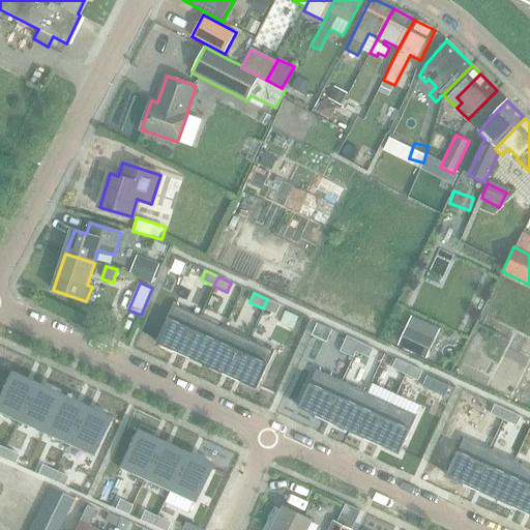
[(267,299),(263,308),(276,315),(281,305),(267,299)]
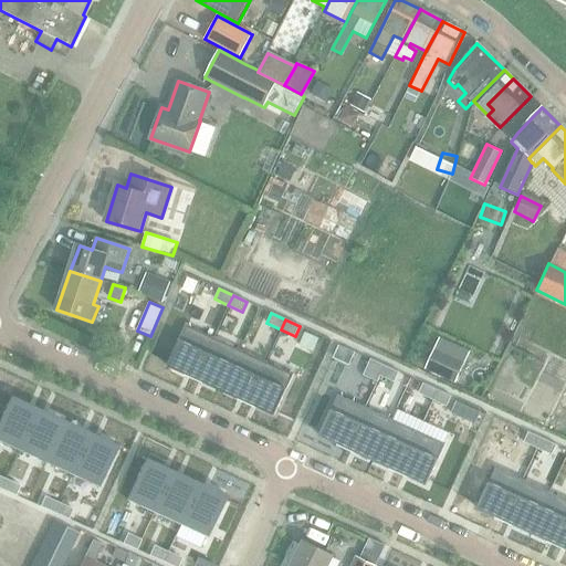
[(186,325),(167,366),(195,379),(213,338),(186,325)]
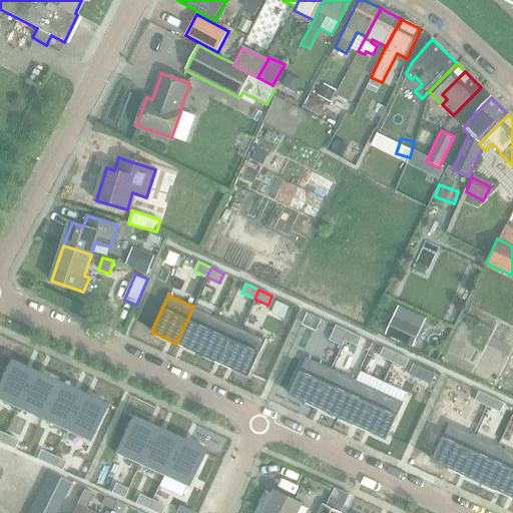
[(193,307),(176,344),(200,355),(217,318),(193,307)]
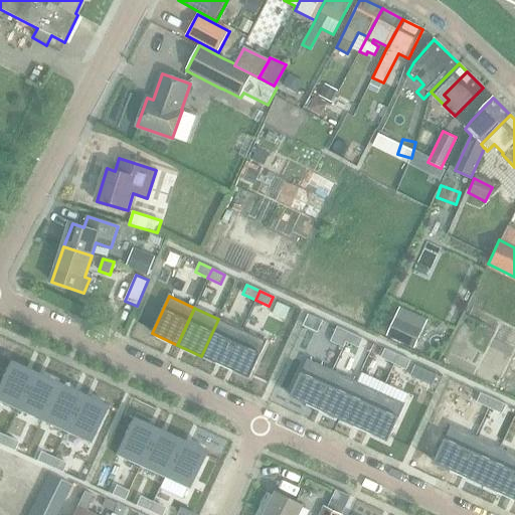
[(218,319),(201,356),(224,367),(241,329),(218,319)]
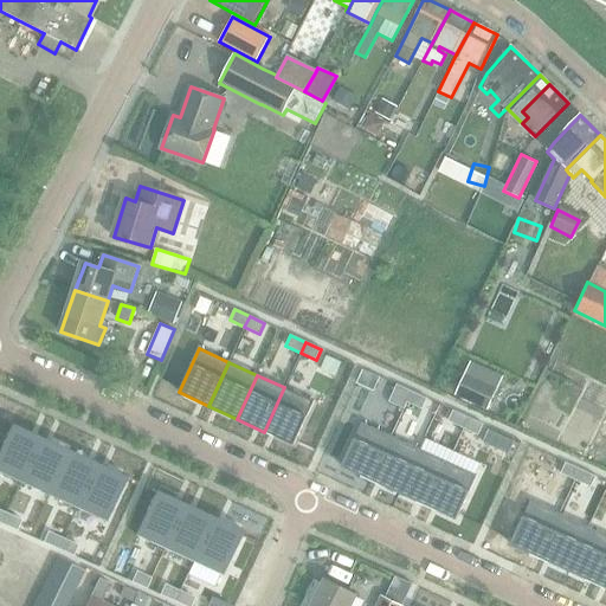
[(465,375),(456,395),(487,410),(496,388),(465,375)]
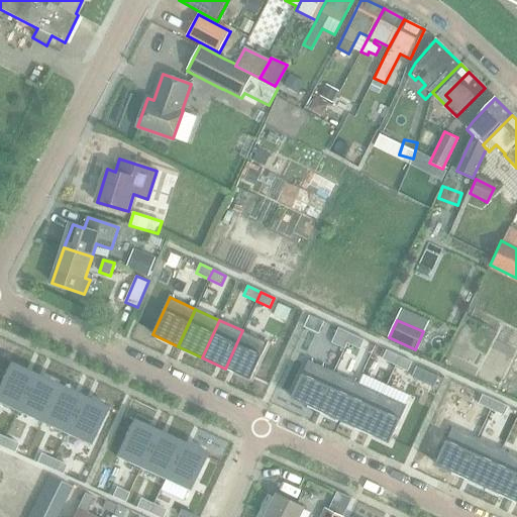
[(338,328),(334,338),(347,344),(351,335),(338,328)]
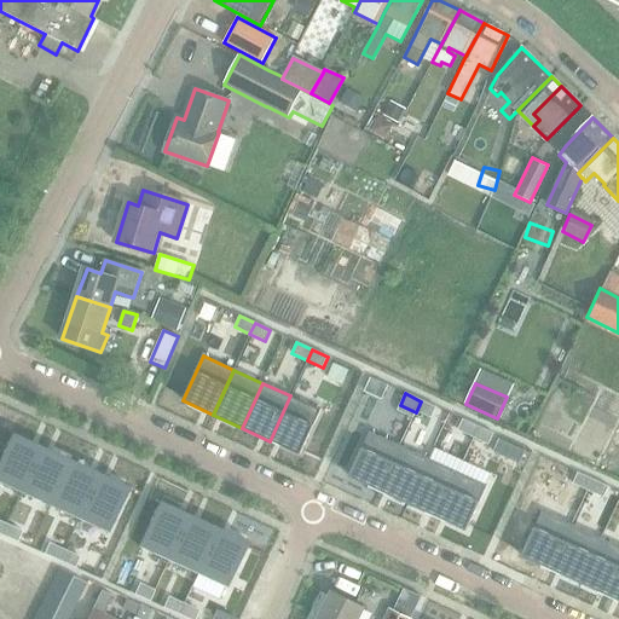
[(290,395),(270,441),(300,455),(320,410),(290,395)]
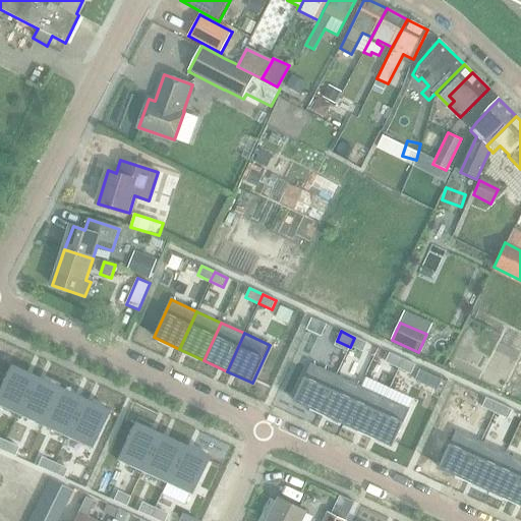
[(354,338),(350,347),(362,353),(367,344),(354,338)]
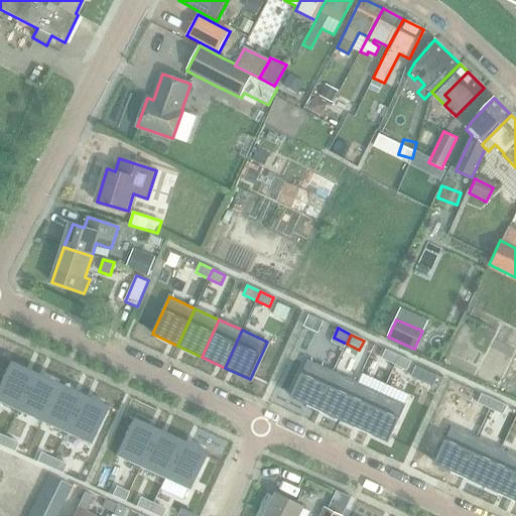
[(389,351),(385,360),(397,366),(402,357),(389,351)]
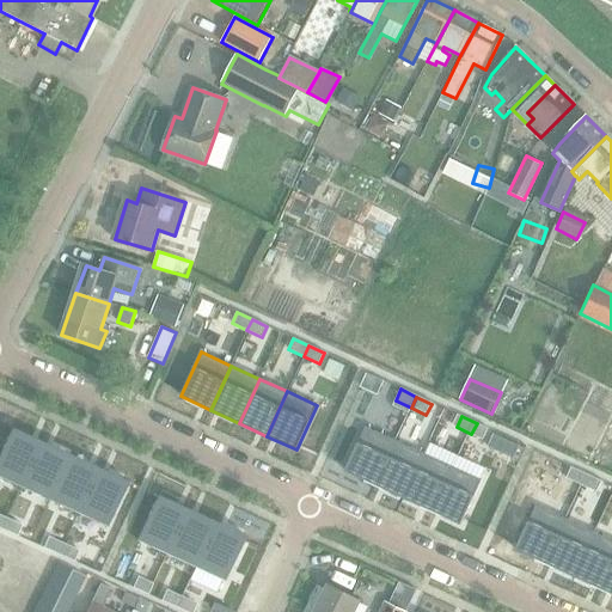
[(477,423),(471,434),(487,441),(493,430),(477,423)]
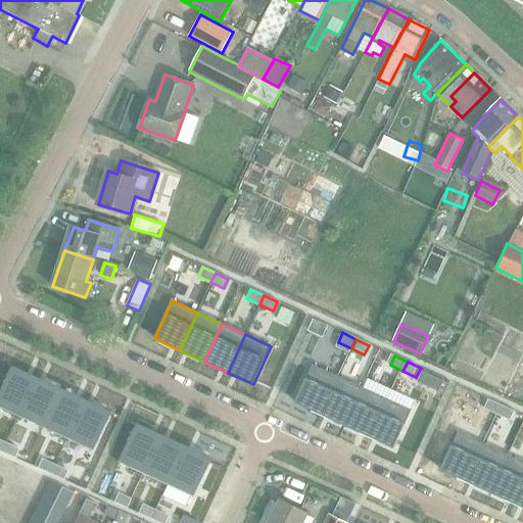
[(0,366),(0,413),(7,416),(25,377),(0,366)]
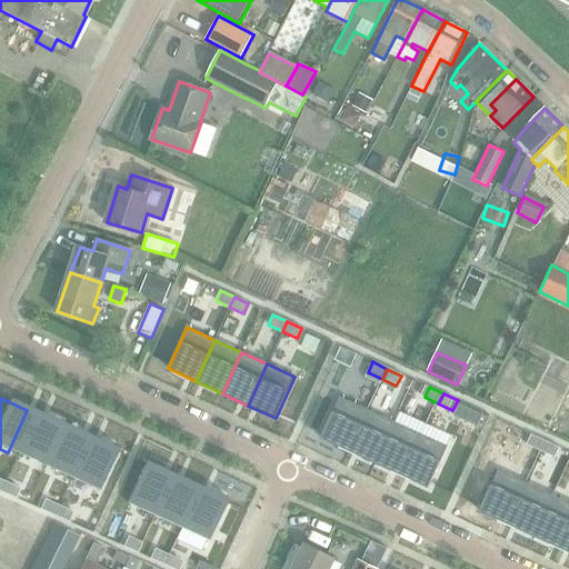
[(339,399),(321,440),(349,452),(368,412),(339,399)]
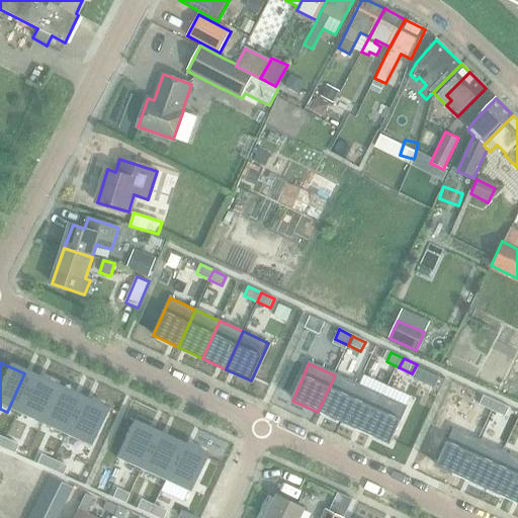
[(24,373),(7,412),(15,416),(26,421),(31,423),(49,384),(24,373)]
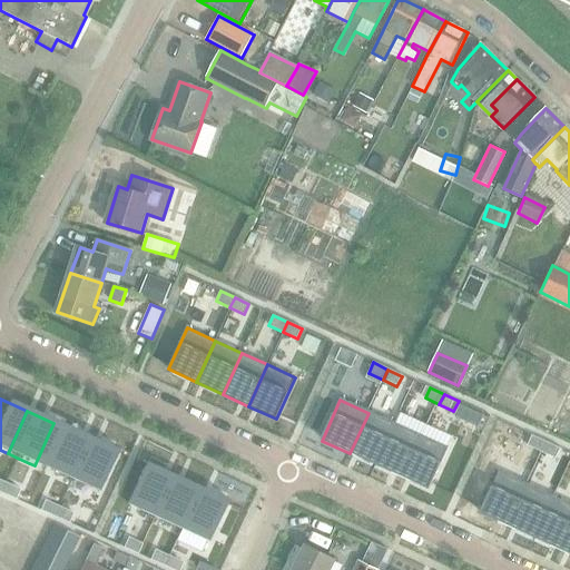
[(369,413),(350,453),(376,465),(395,425),(369,413)]
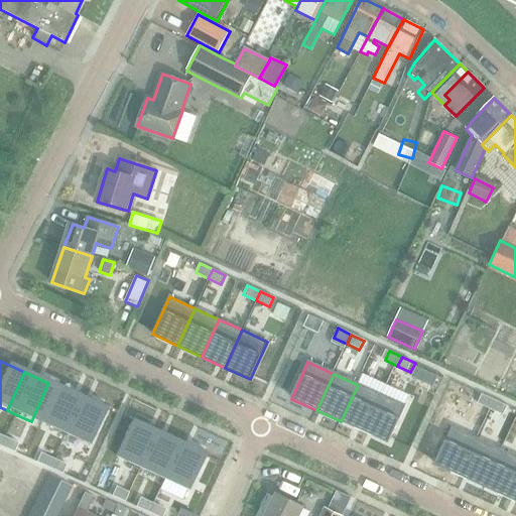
[(48,383),(31,421),(53,431),(55,432),(73,394),(48,383)]
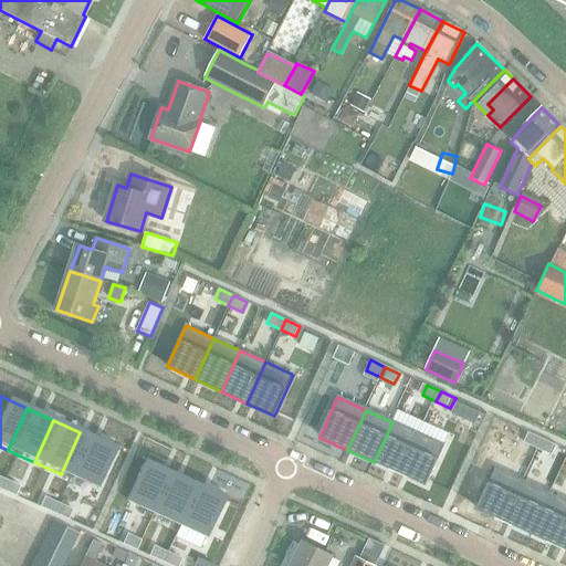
[(392,422),(374,462),(400,475),(419,435),(392,422)]
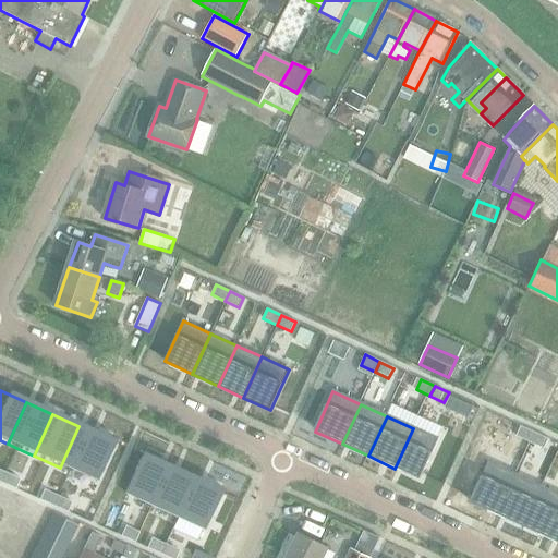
[(60,468),(60,469),(67,471),(77,476),(87,480),(106,438),(79,426),(60,468)]
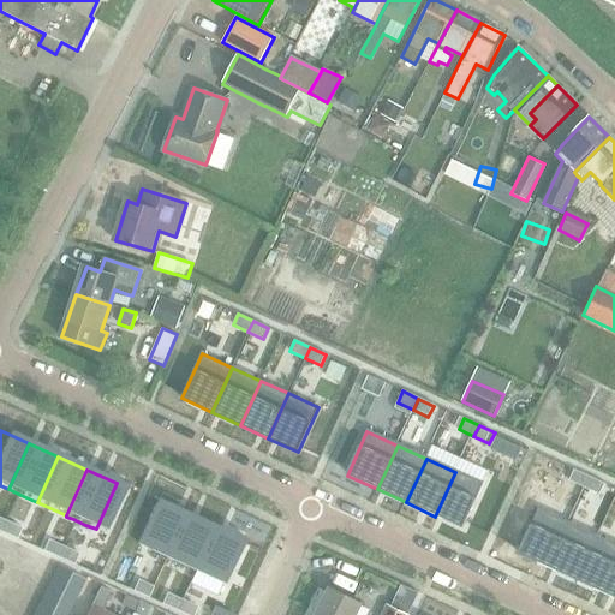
[(572,470),(567,481),(583,488),(587,476),(572,470)]
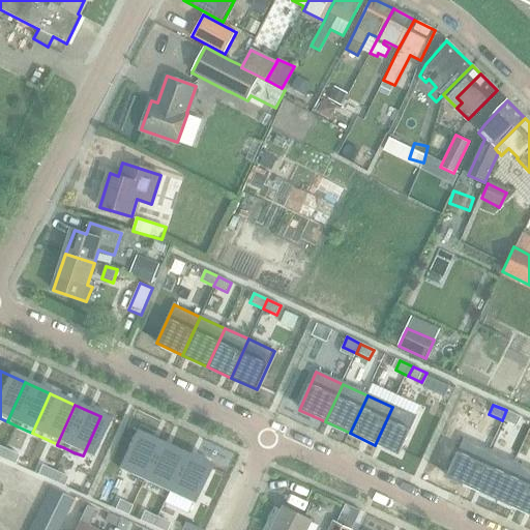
[(392,407),(375,445),(400,457),(418,418),(392,407)]
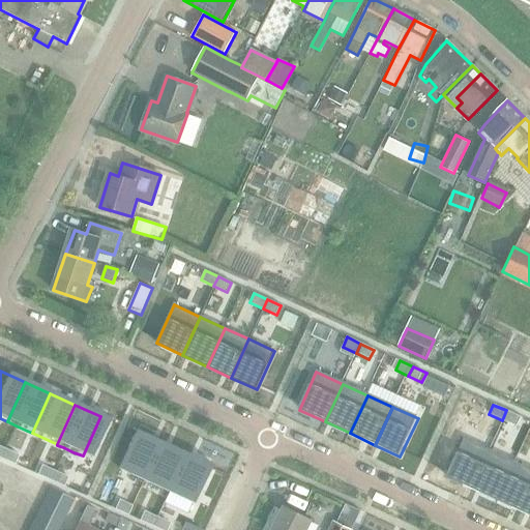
[(506,410),(502,420),(516,427),(520,416),(506,410)]
